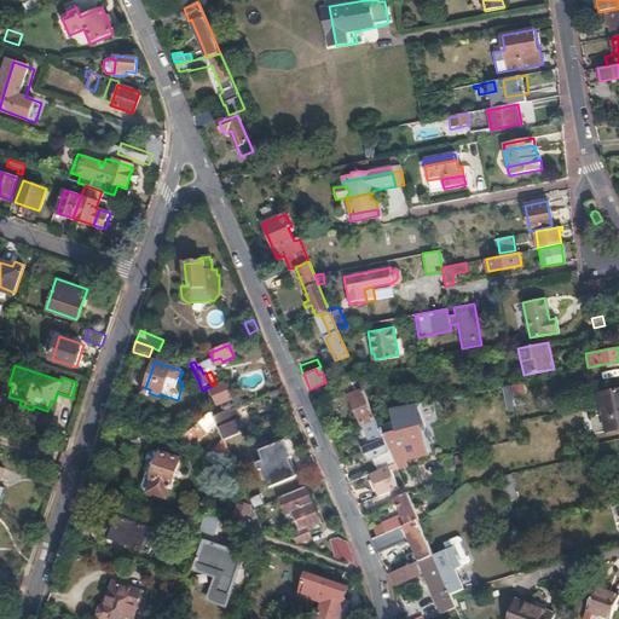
[(372,412),(359,381),(345,386),(362,426),(375,420),(372,412)]
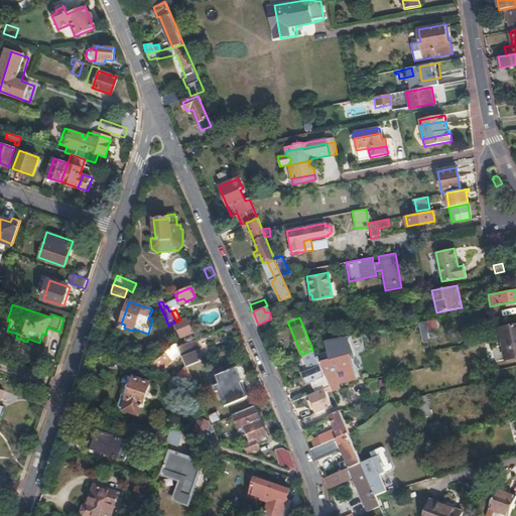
[(192,334),(186,320),(184,321),(183,318),(176,321),(177,325),(175,326),(181,340),(192,334)]
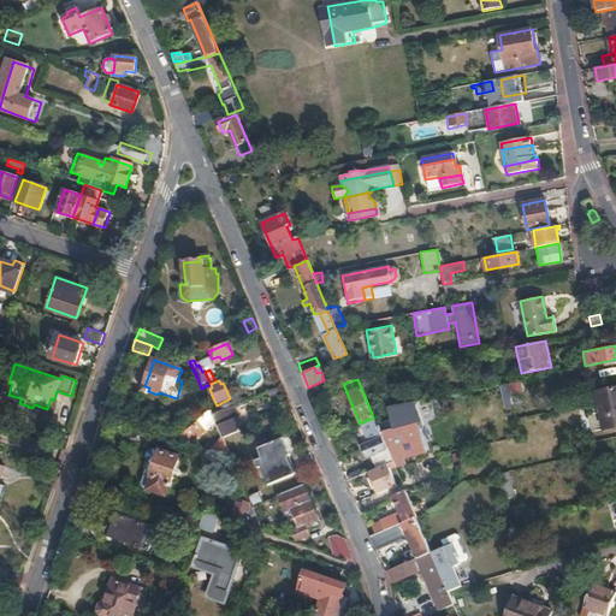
[(521,381),(510,384),(513,394),(523,392),(521,381)]
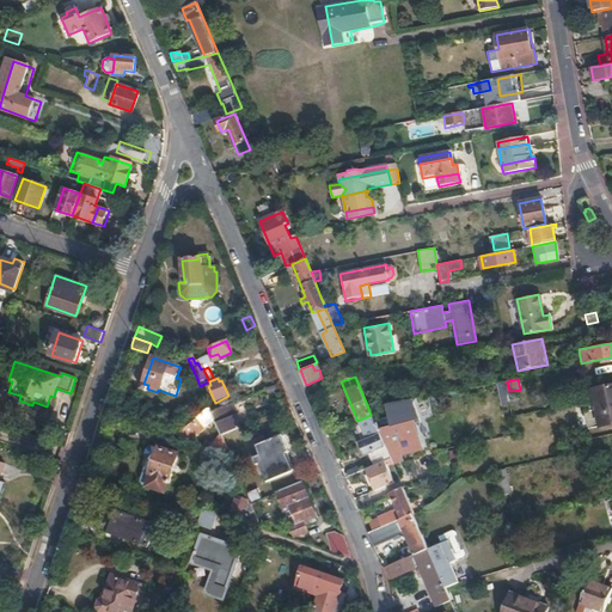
[(611,423),(611,386),(593,389),(597,426),(611,423)]
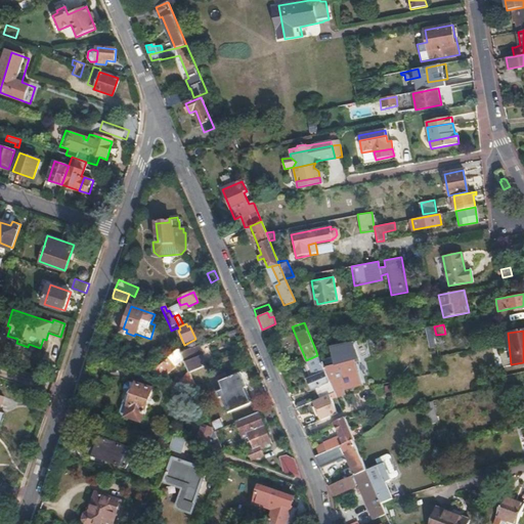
[(334,364),(322,366),(328,379),(330,379),(340,377),(353,374),(347,343),(330,346),(334,364)]
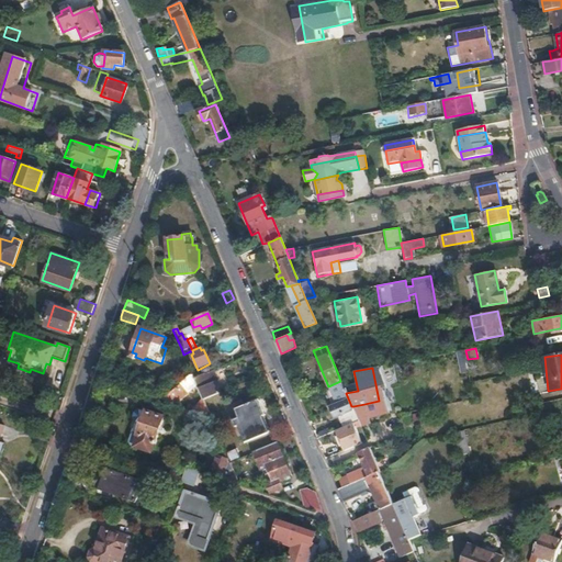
[(184,395),(195,384),(190,370),(164,397),(175,402),(177,400),(178,402),(184,395)]
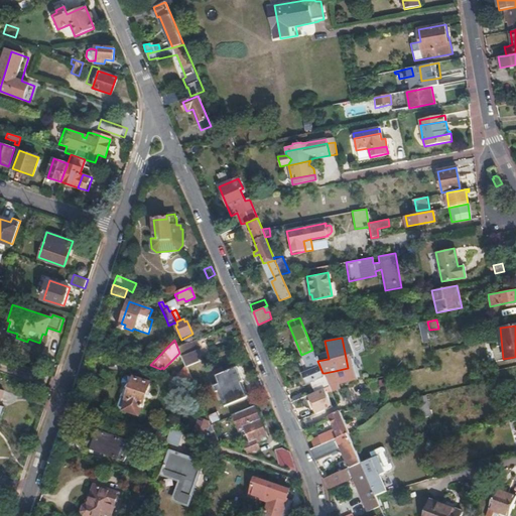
[(202,362),(197,352),(199,351),(195,342),(178,349),(179,353),(185,365),(186,369),(202,362)]
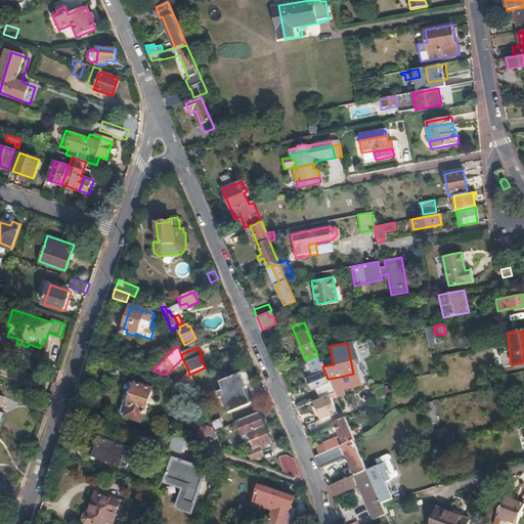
[(317,355),(306,360),(313,378),(312,379),(316,387),(314,388),(319,398),(329,394),(334,393),(328,379),(322,366),(317,355)]
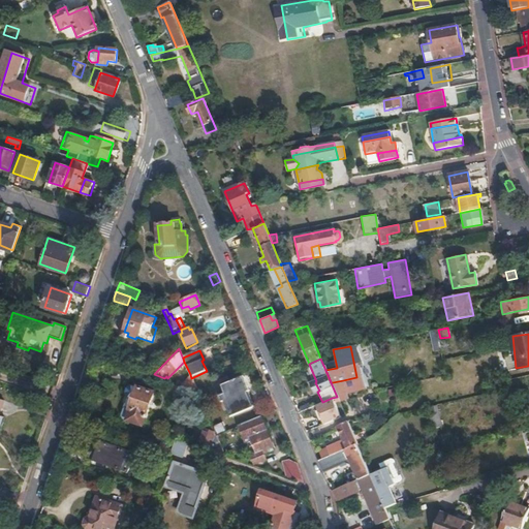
[(191,378),(190,374),(183,389),(191,391),(198,394),(198,393),(191,378)]
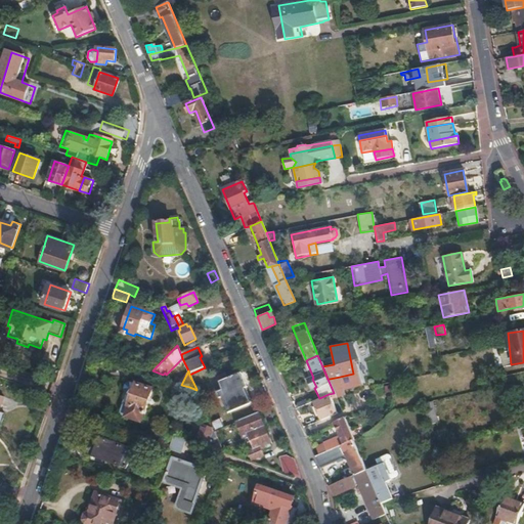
[(228,413),(251,404),(245,389),(243,390),(235,375),(218,382),(225,396),(221,397),(224,404),(229,402),(231,406),(226,409),(228,413)]
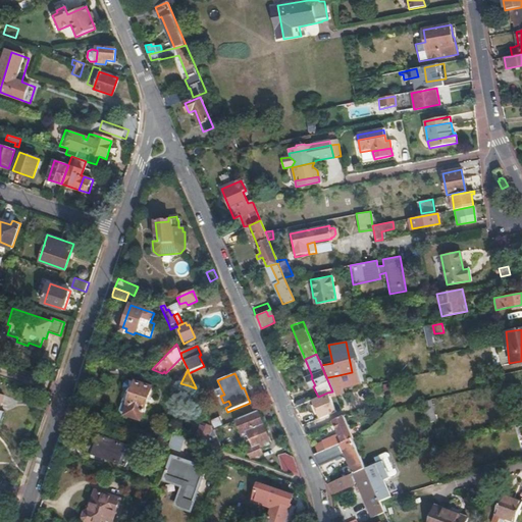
[(338,375),(328,377),(333,388),(360,383),(359,376),(340,379),(338,375)]
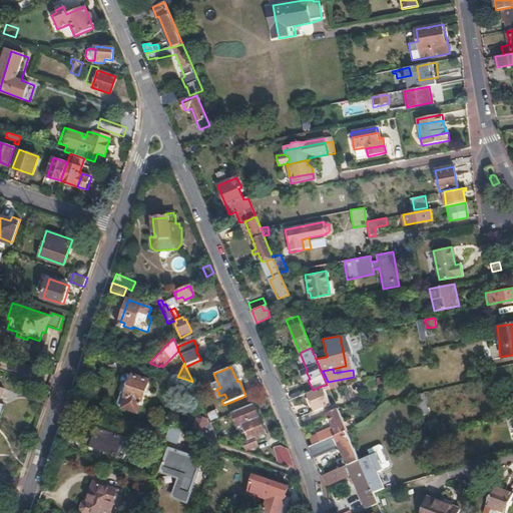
[(183,386),(185,379),(164,372),(162,379),(183,386)]
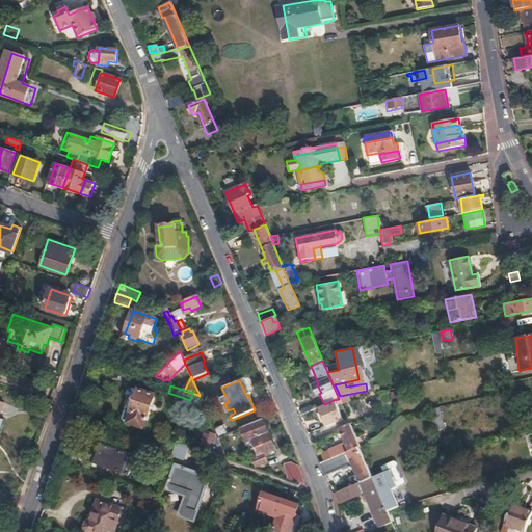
[(147,418),(152,404),(157,406),(160,397),(138,389),(131,408),(128,407),(124,409),(122,417),(124,421),(141,427),(145,418),(147,418)]
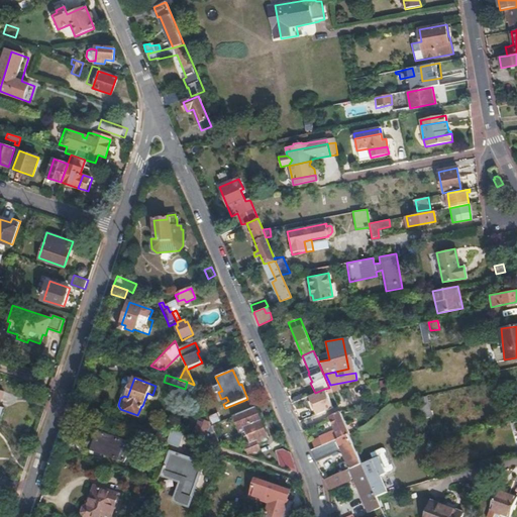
[(315,393),(308,396),(316,416),(334,408),(333,405),(331,406),(324,389),(315,393)]
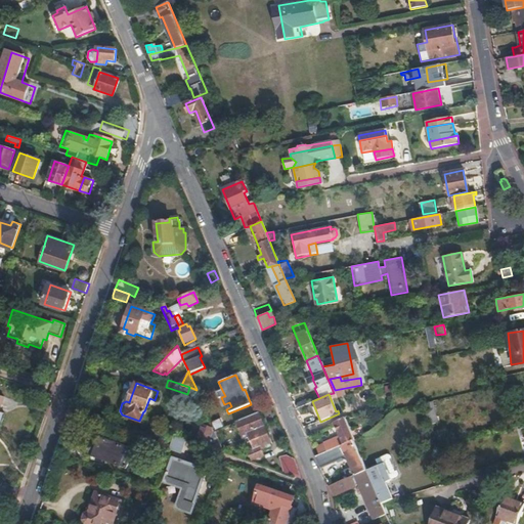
[(306,400),(296,404),(301,419),(311,415),(306,400)]
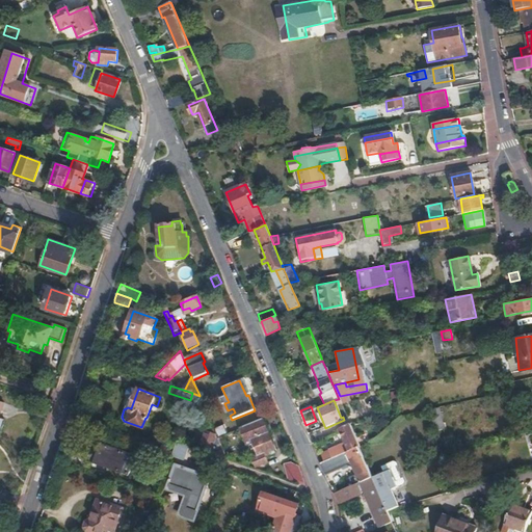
[(228,428),(225,423),(219,425),(215,415),(209,418),(216,433),(228,428)]
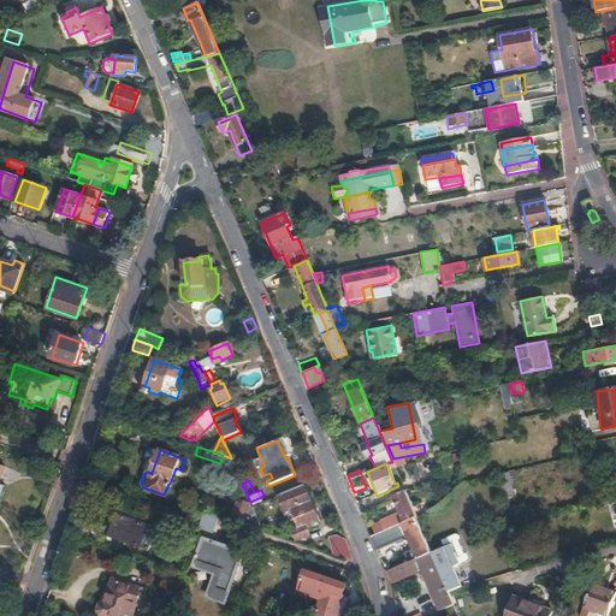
[(319,519),(303,485),(278,496),(286,514),(292,511),(300,527),(294,529),(297,539),(309,533),(307,528),(314,525),(313,521),(319,519)]
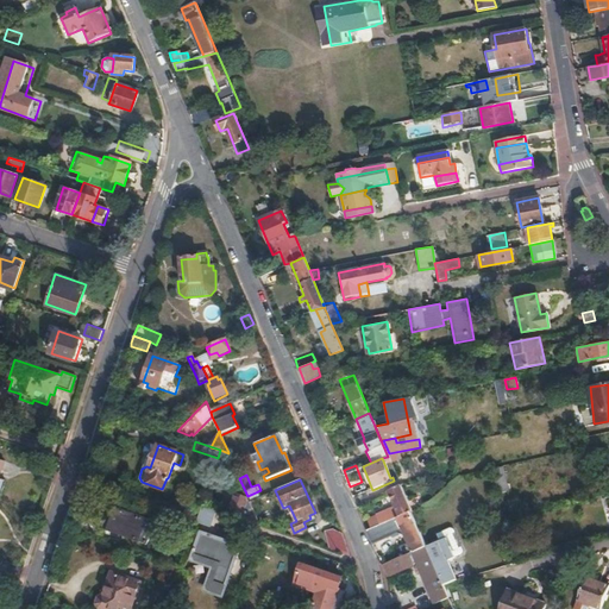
[(92,502),(95,493),(82,488),(79,498),(92,502)]
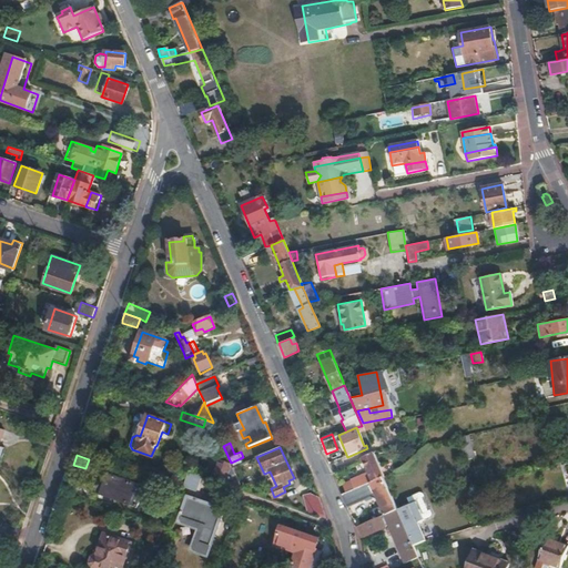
[(375,457),(375,456),(364,460),(365,466),(377,462),(375,457)]
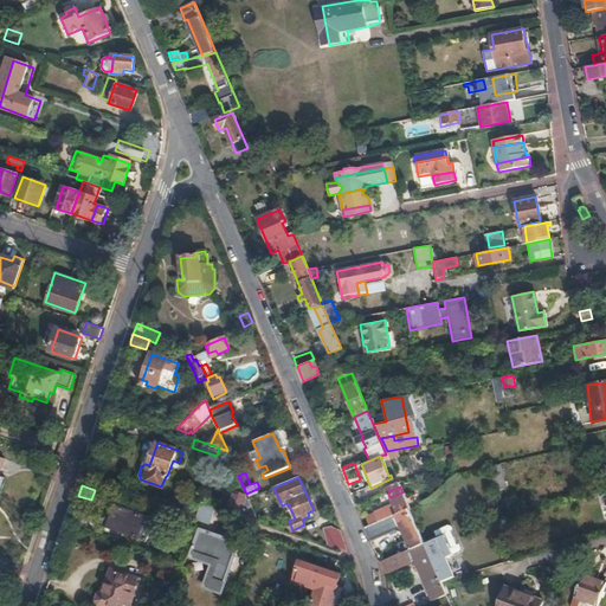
[(244,496),(234,492),(229,509),(239,511),(244,496)]
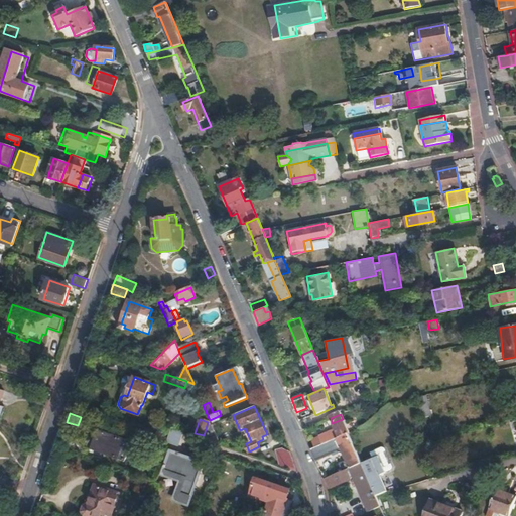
[(321,444),(349,433),(343,419),(332,423),(335,429),(318,436),(321,444)]
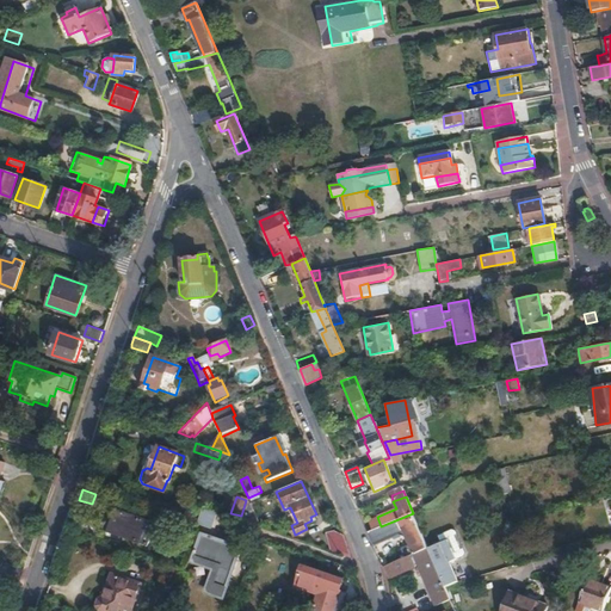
[(216,511),(203,506),(197,524),(211,529),(216,511)]
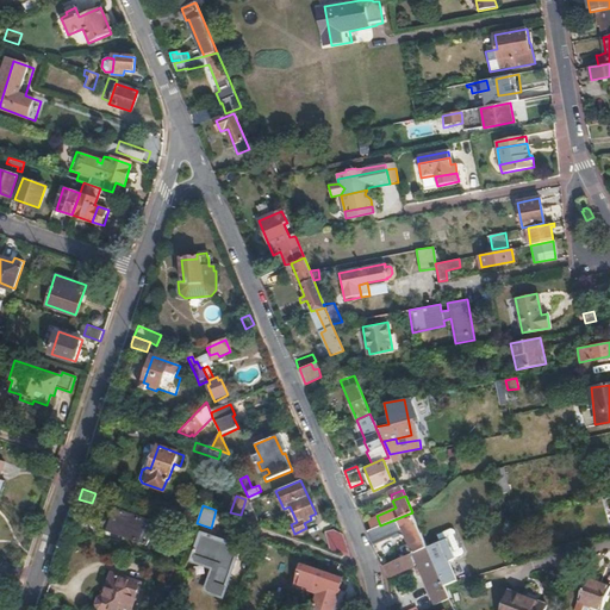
[(155,524),(118,511),(112,529),(149,542),(155,524)]
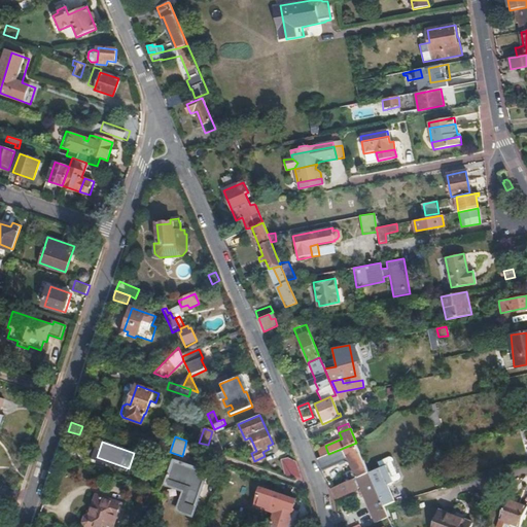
[(347,475),(350,482),(370,473),(367,470),(356,443),(328,454),(317,459),(319,464),(322,470),(348,459),(353,471),(347,475)]
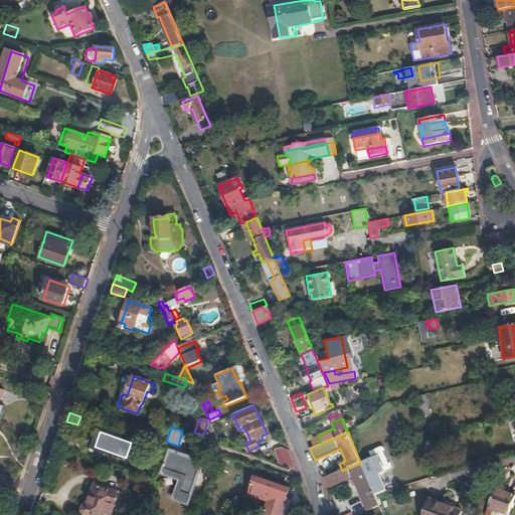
[(291,455),(288,446),(275,452),(281,465),(297,470),(295,465),(291,455)]
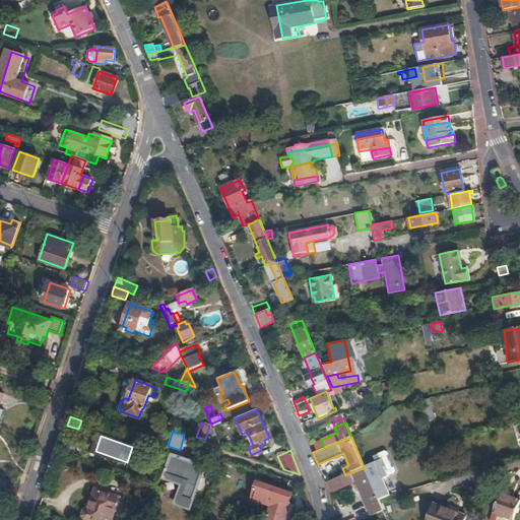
[(190,508),(204,466),(172,455),(167,473),(169,474),(168,478),(183,483),(178,501),(181,502),(180,504),(190,508)]
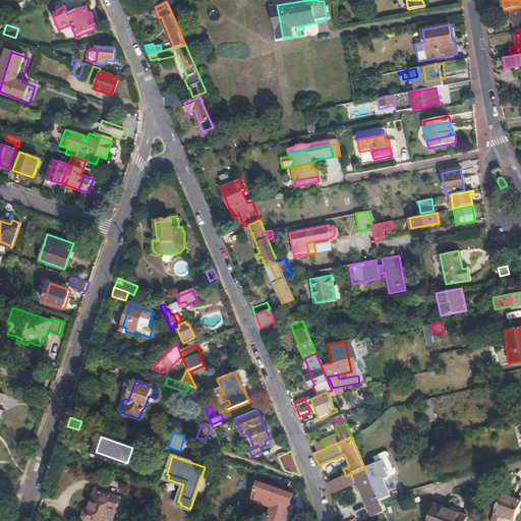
[(327,484),(331,495),(354,485),(354,484),(356,483),(372,520),(378,520),(386,518),(379,500),(387,498),(383,480),(389,478),(387,472),(388,471),(386,466),(385,467),(382,461),(377,463),(375,462),(370,465),(370,466),(365,468),(346,476),(327,484)]
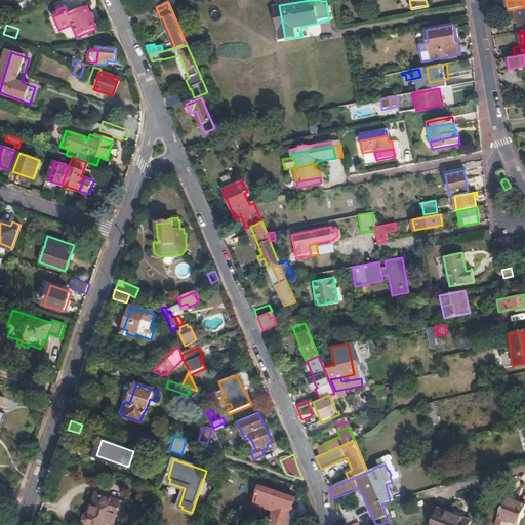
[(153,499),(156,488),(144,484),(139,495),(153,499)]
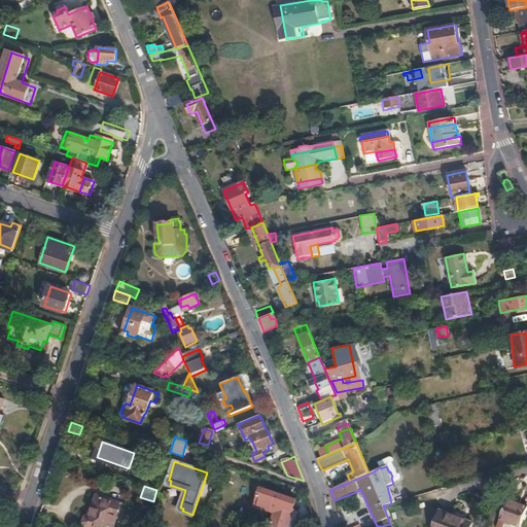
[(287,526),(289,521),(294,523),(297,512),(292,511),(295,502),(283,498),(282,497),(261,490),(257,500),(276,506),(270,525),(261,522),(260,526),(264,526),(287,526)]
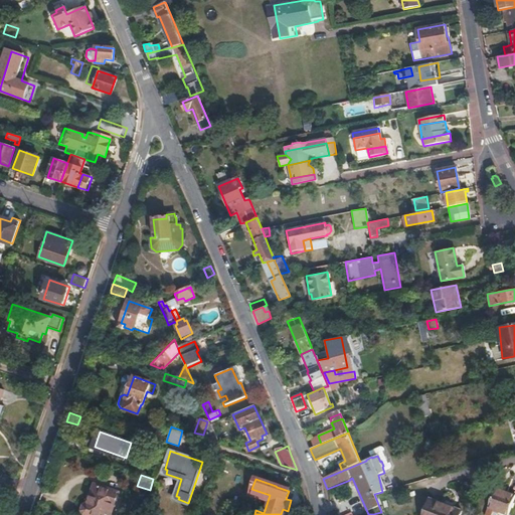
[(109,514),(113,504),(115,505),(119,492),(96,484),(89,503),(84,504),(82,511),(84,513),(89,514),(109,514)]
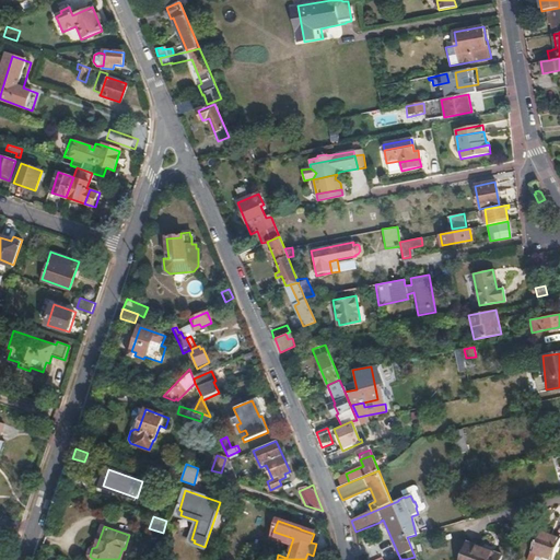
[(550,559),(551,559),(559,539),(538,532),(531,552),(550,559)]
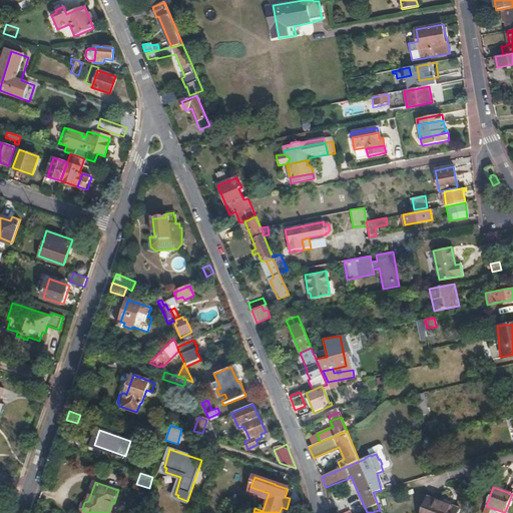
[(458,512),(460,510),(427,497),(421,512),(458,512)]
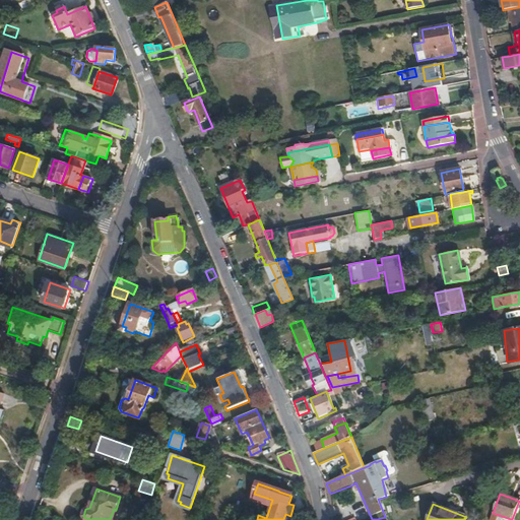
All buildings are outlined.
